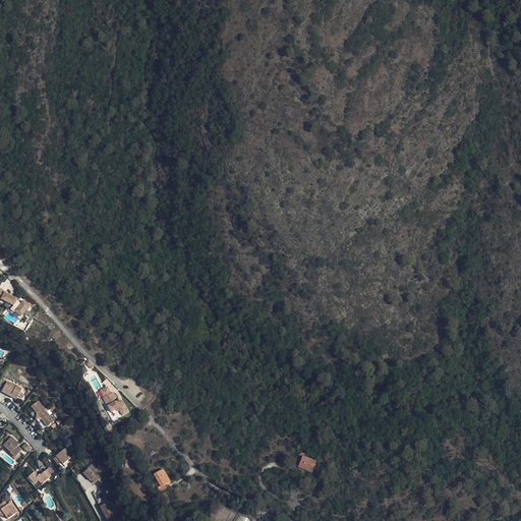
[(15,303),(16,301),(17,300),(4,293),(1,300),(13,306),(14,306),(16,309),(14,311),(19,317),(29,308),(22,302),(20,304),(19,306),(15,303)]
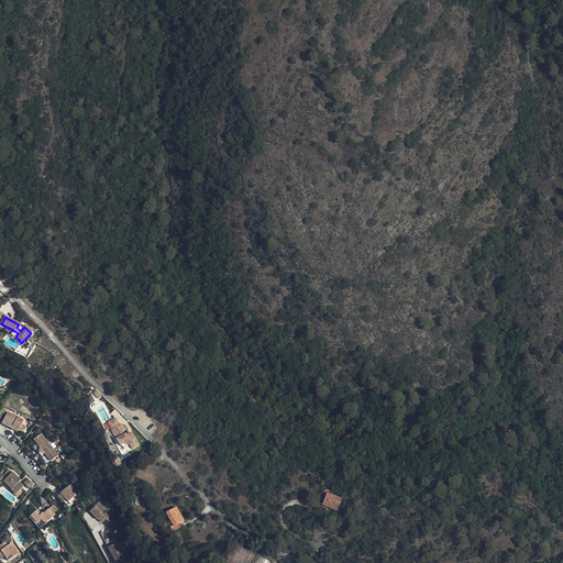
[(13,426),(20,428),(24,420),(8,414),(2,424),(12,429),(13,426)]
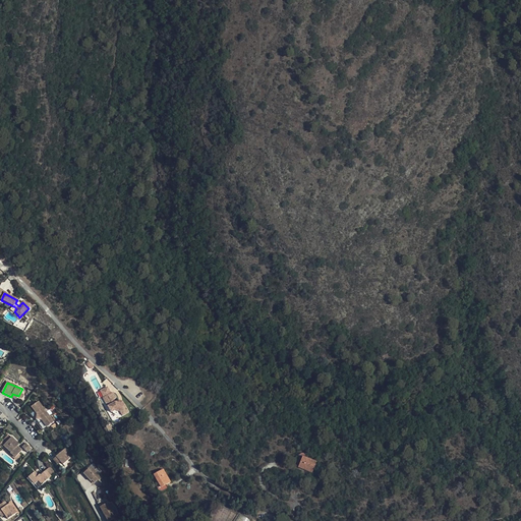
[(111,413),(112,412),(116,410),(120,411),(122,415),(122,416),(128,413),(122,402),(119,401),(115,403),(113,400),(116,398),(113,393),(111,394),(108,388),(101,392),(104,398),(103,399),(111,413)]
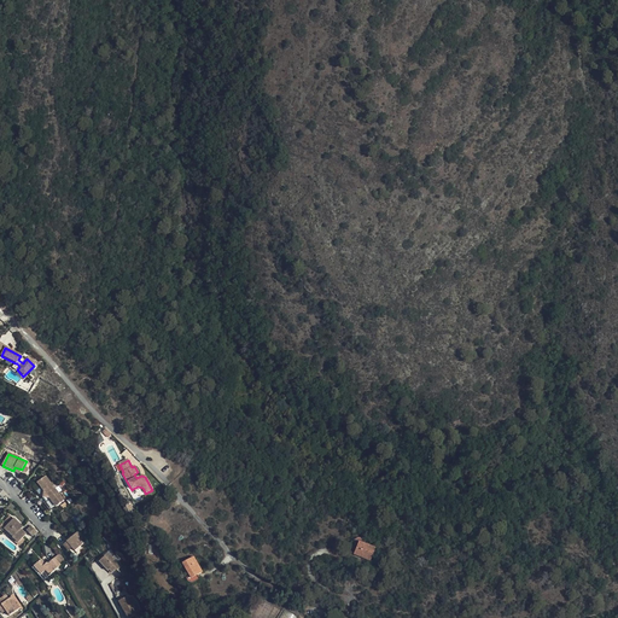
[(42,491),(51,484),(45,476),(36,483),(42,491)]
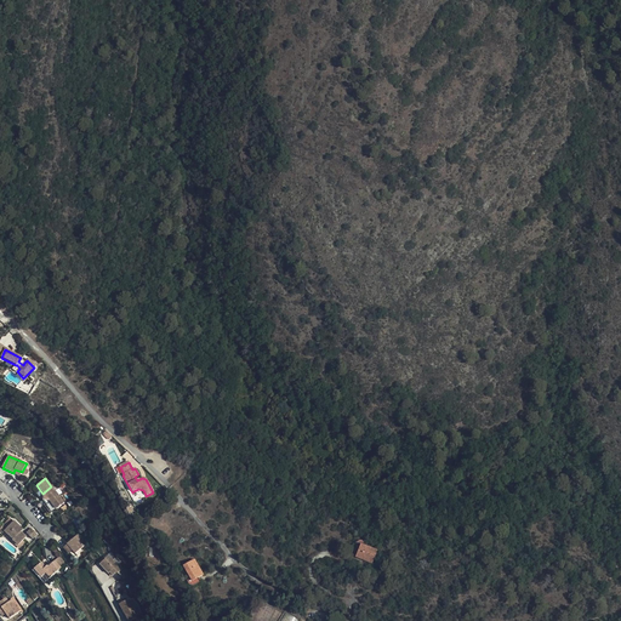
[(53,490),(51,486),(43,494),(46,497),(55,490),(53,490)]
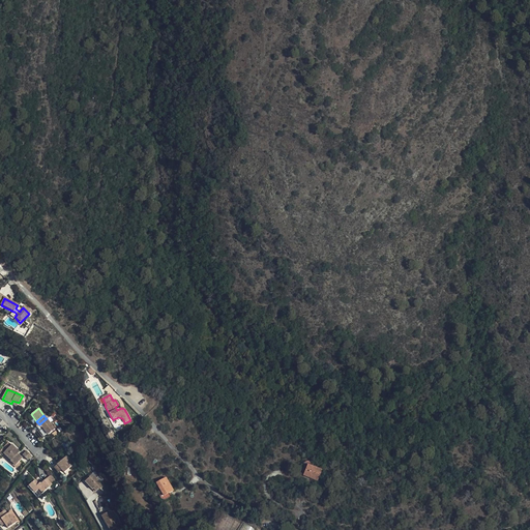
[(49,421),(47,418),(39,424),(41,427),(49,421)]
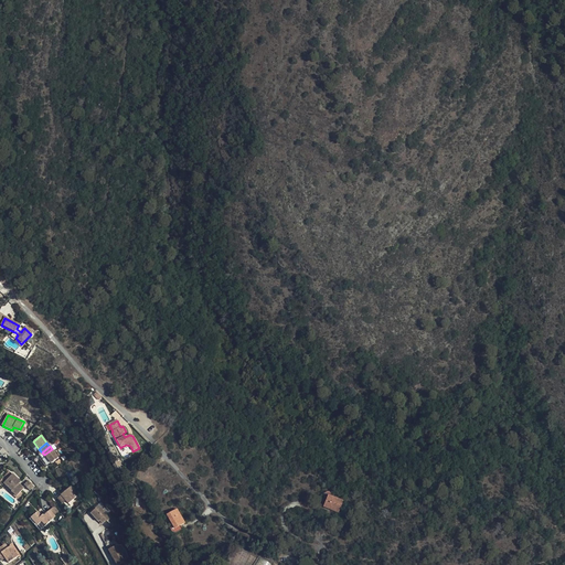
[(59,456),(52,449),(44,455),(51,462),(59,456)]
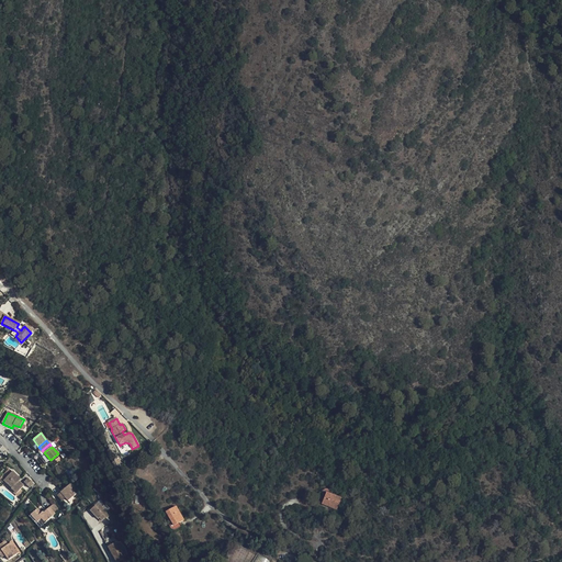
[(15,484),(20,489),(23,485),(19,481),(21,479),(13,471),(6,478),(3,480),(11,489),(15,484)]
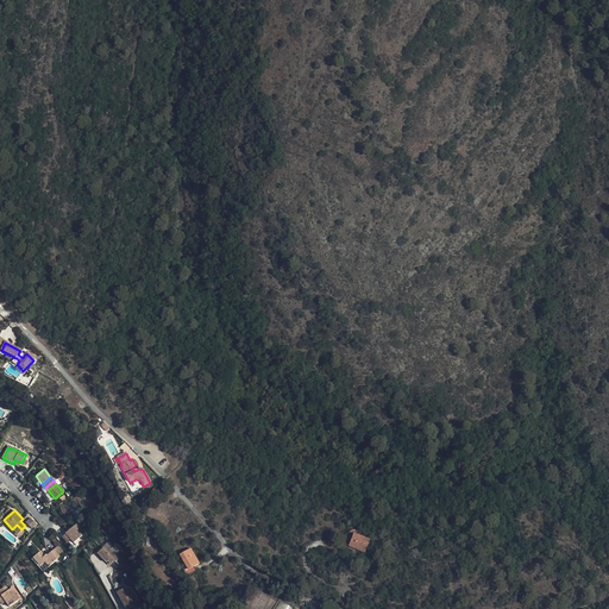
[(37,525),(31,519),(26,523),(32,528),(37,525)]
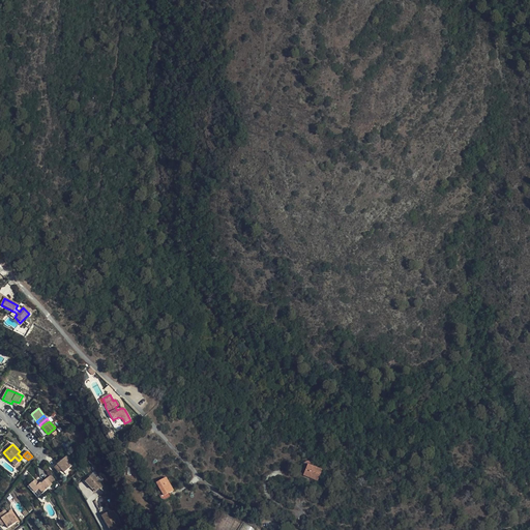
[(67,455),(57,465),(61,469),(63,472),(75,463),(67,455)]
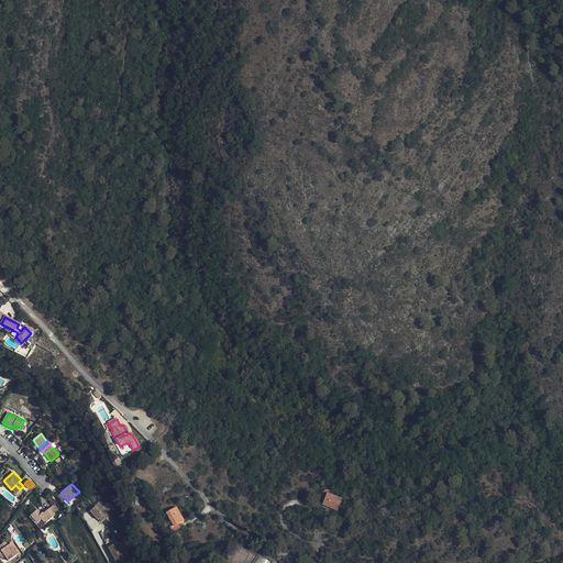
[(326,506),(333,509),(340,511),(344,501),(330,495),(327,503),(326,506)]
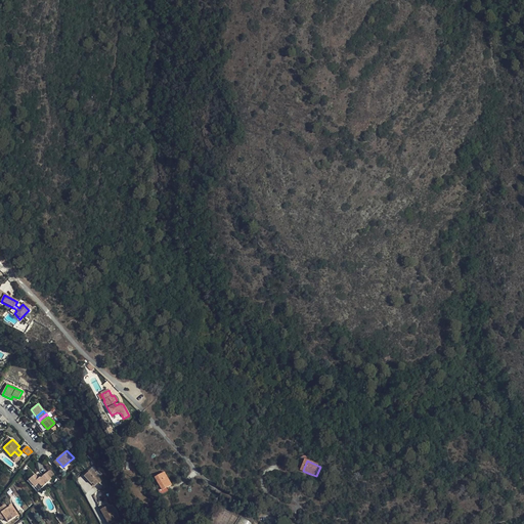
[(101,481),(93,472),(91,473),(91,472),(89,473),(88,472),(83,476),(90,484),(91,483),(93,486),(96,483),(97,484),(101,481)]
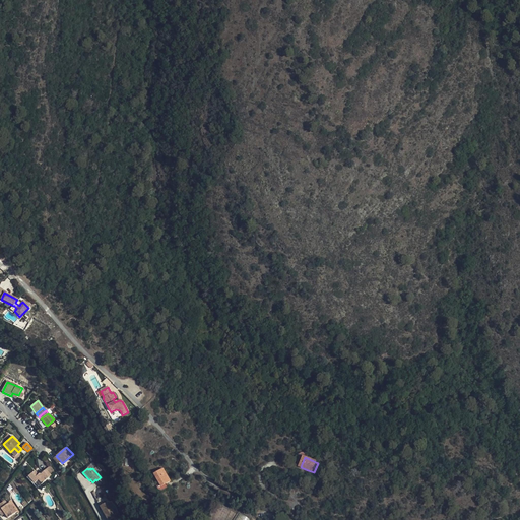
[(160,486),(167,483),(170,481),(163,468),(153,474),(158,482),(160,486)]
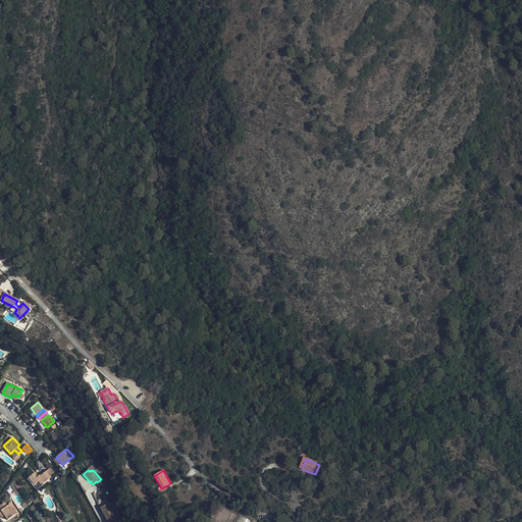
[(35,472),(29,477),(39,487),(51,476),(46,471),(41,475),(40,474),(39,476),(35,472)]
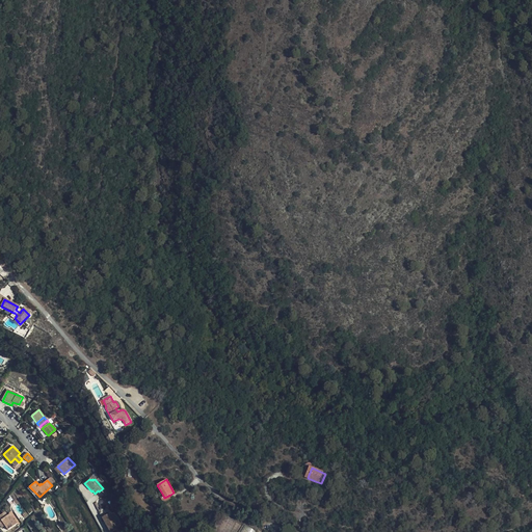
[(5,517),(3,513),(0,515),(0,519),(1,521),(0,521),(0,526),(2,528),(5,526),(8,530),(17,524),(10,513),(5,517)]
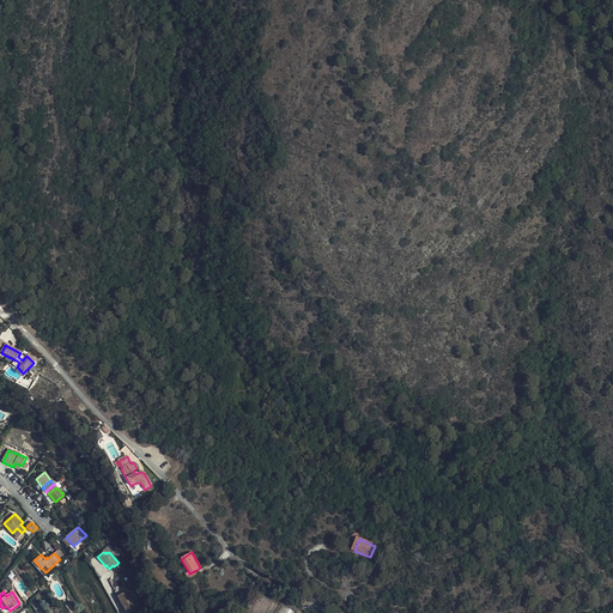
[(127,593),(117,599),(126,612),(133,612),(138,611),(127,593)]
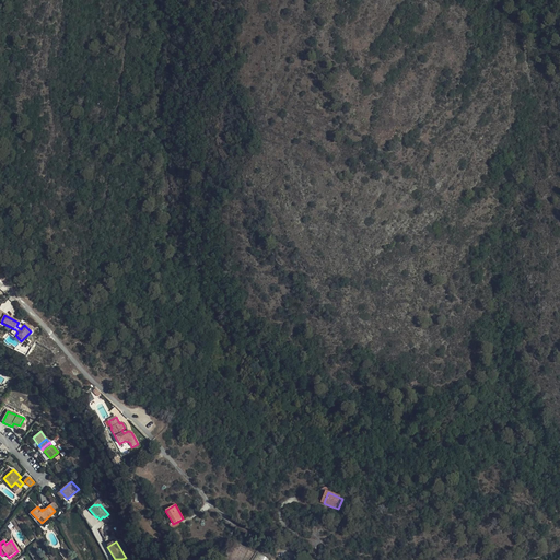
All buildings are outlined.
